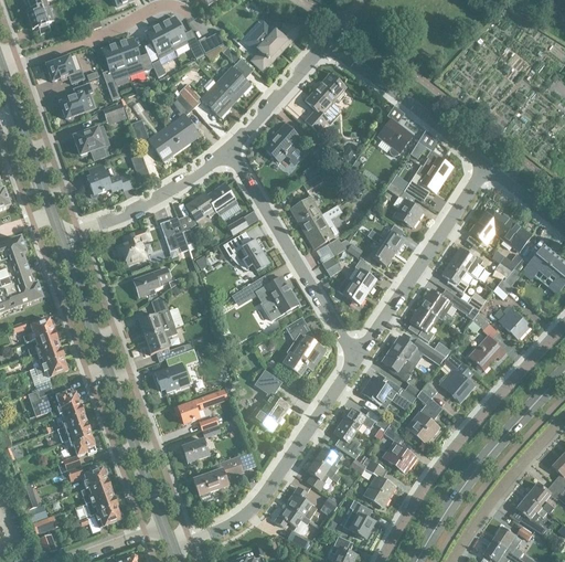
[(30,12),(49,6),(46,0),(29,0),(31,7),(28,8),(30,12)]
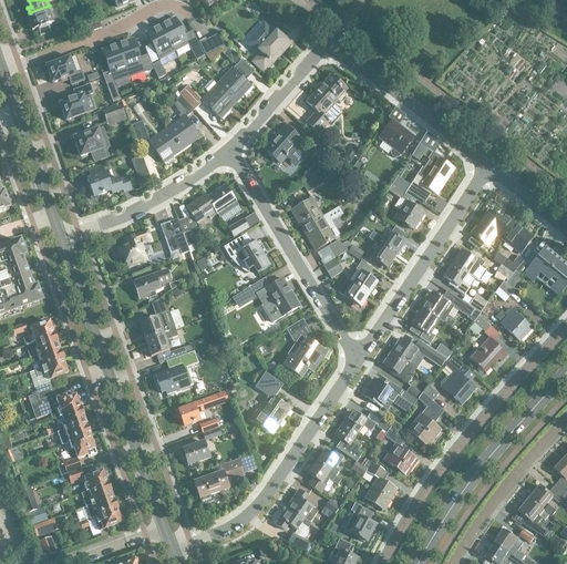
[(49,6),(30,12),(31,16),(29,17),(33,29),(39,27),(42,33),(51,30),(49,23),(61,19),(55,3),(49,6)]
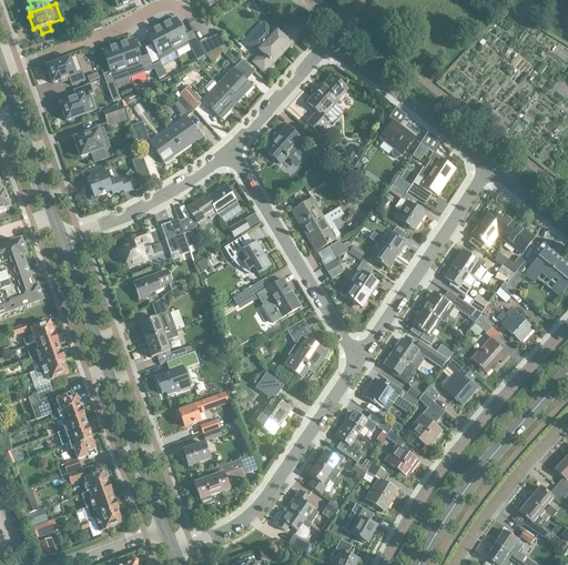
[(163,11),(152,13),(153,23),(164,21),(163,11)]
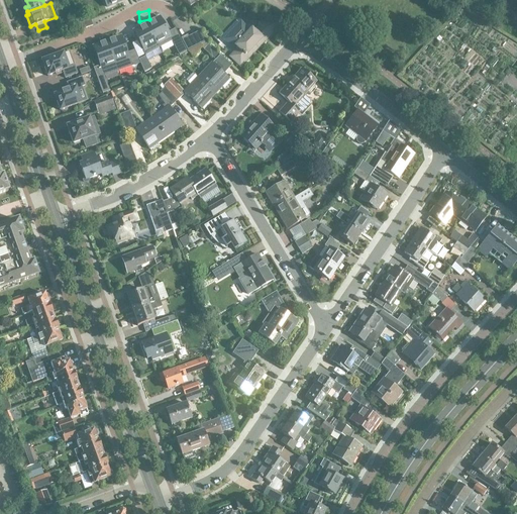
[(172,38),(160,15),(146,21),(159,44),(172,38)]
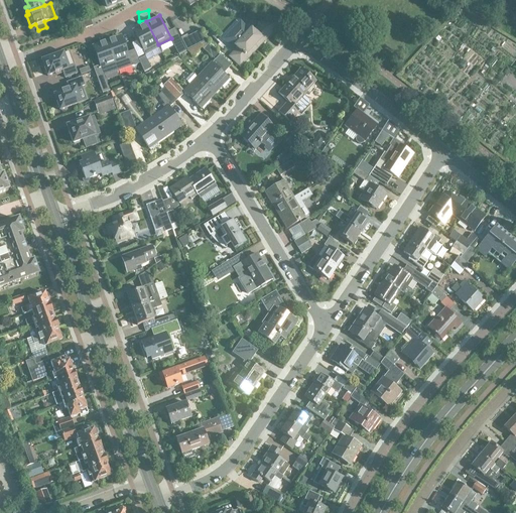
[(93,23),(90,16),(77,21),(79,28),(93,23)]
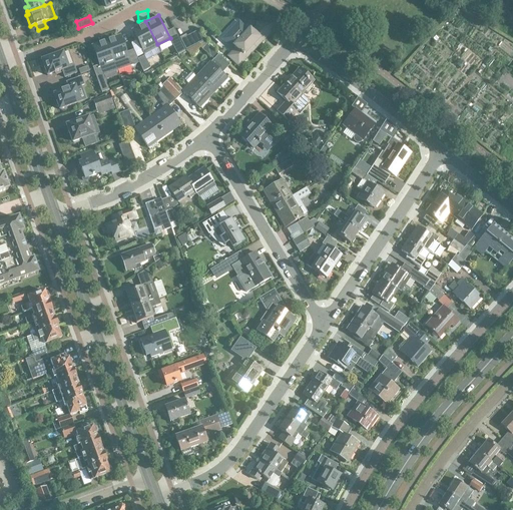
[(157,44),(145,21),(132,28),(144,51),(157,44)]
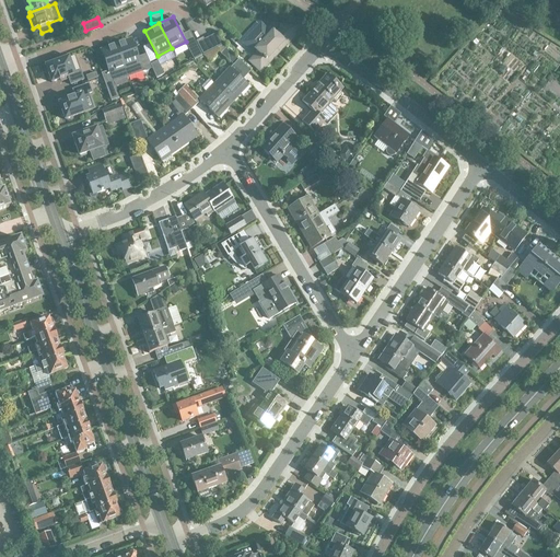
[(280,27),(276,32),(273,30),(264,39),(254,30),(244,41),(256,53),(249,59),(260,69),(294,34),(294,25),(281,23),(280,27)]
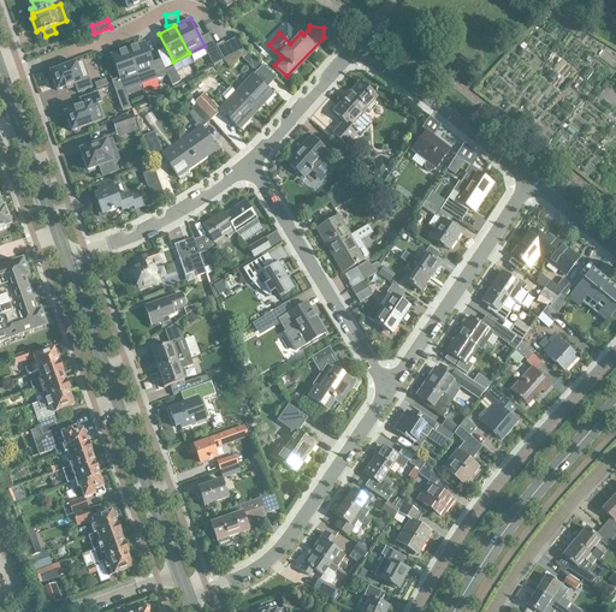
[(231,54),(224,41),(223,39),(215,43),(224,58),(231,54)]
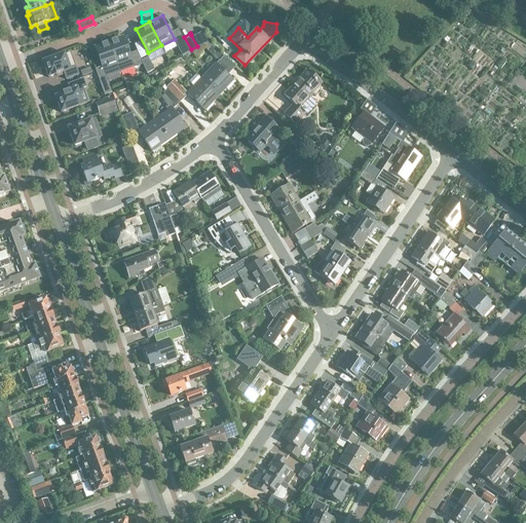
[(122,35),(109,40),(119,70),(142,62),(142,60),(137,49),(129,51),(122,35)]
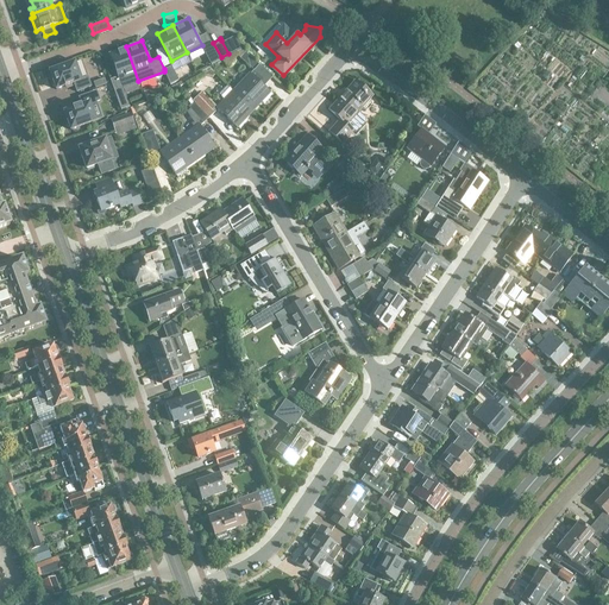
[(219,58),(212,45),(203,50),(211,63),(219,58)]
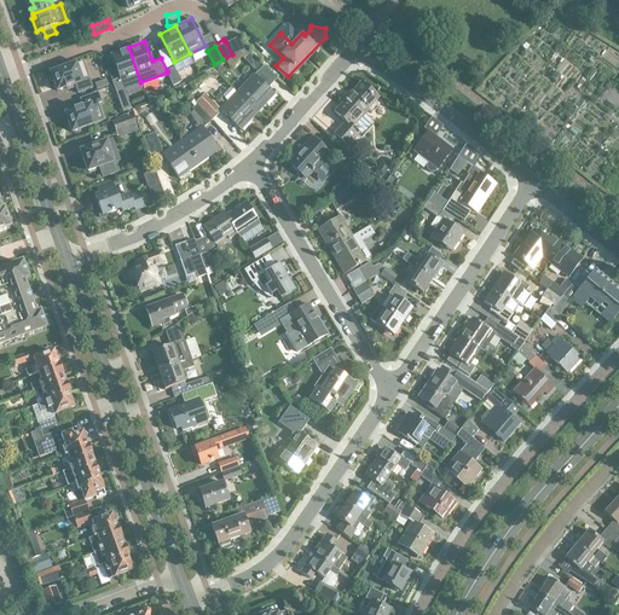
[(140,82),(128,47),(111,53),(125,88),(140,82)]
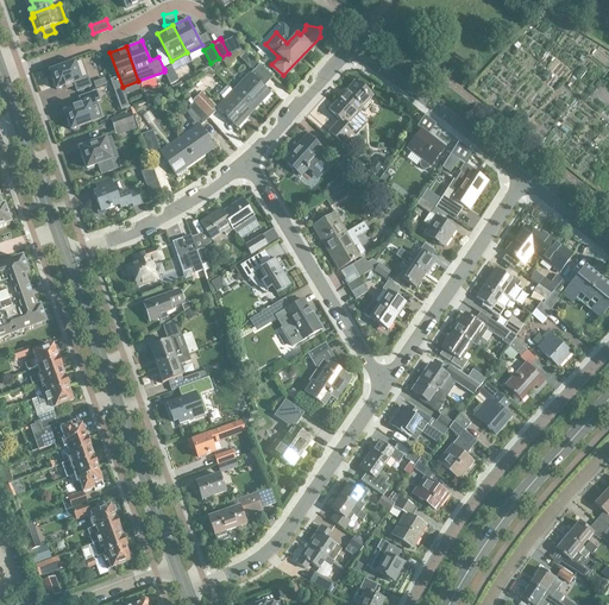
[(259,63),(245,50),(240,56),(255,69),(259,63)]
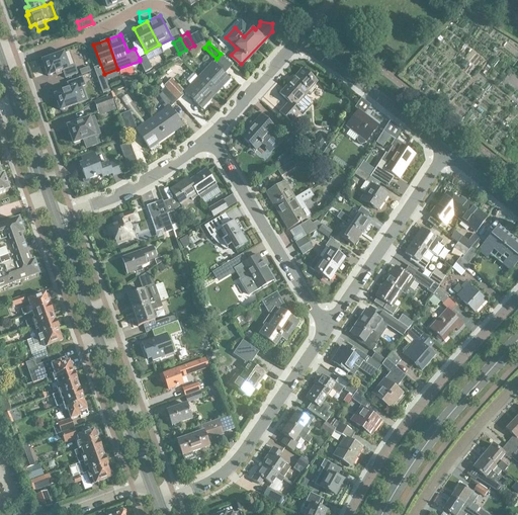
[(69,66),(64,52),(41,59),(44,62),(41,63),(45,72),(47,71),(48,74),(55,72),(62,70),(62,69),(63,69),(65,76),(77,72),(74,64),(69,66)]
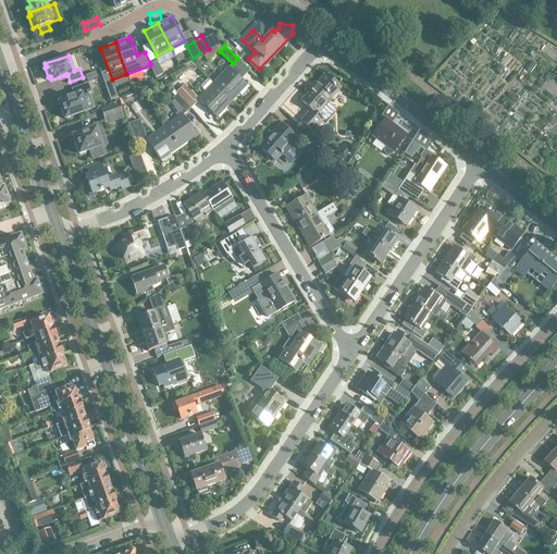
[(163,71),(157,59),(150,63),(150,65),(156,75),(163,71)]
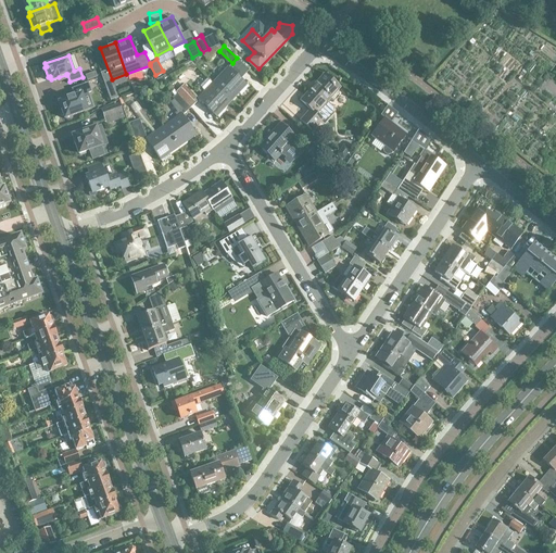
[(241,71),(232,63),(214,83),(230,99),(238,90),(240,92),(248,85),(238,75),(241,71)]
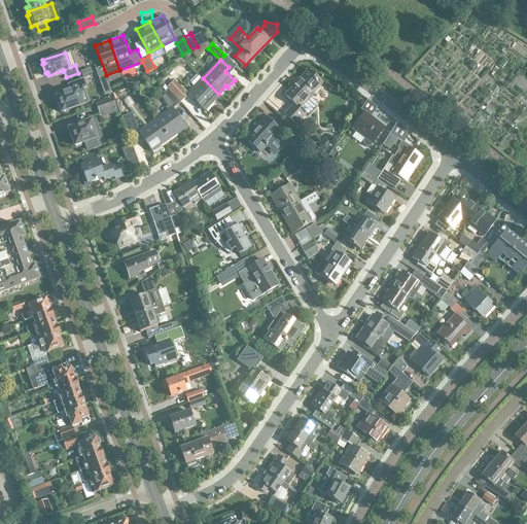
[(301,105),(313,91),(314,92),(316,92),(321,86),(321,84),(320,83),(321,81),(307,69),(285,95),(293,102),(284,112),(296,124),(307,111),(301,105)]
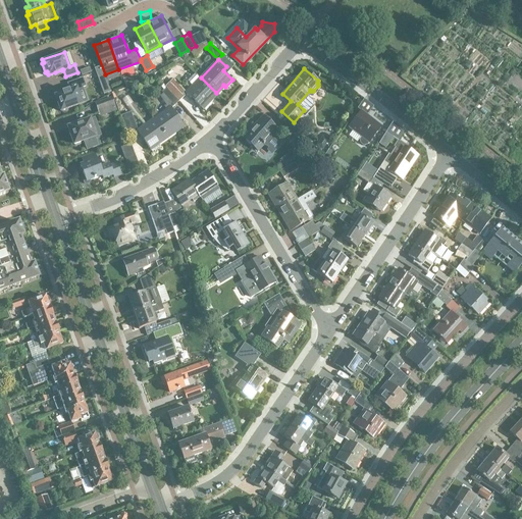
[(195,71),(188,79),(192,84),(199,75),(195,71)]
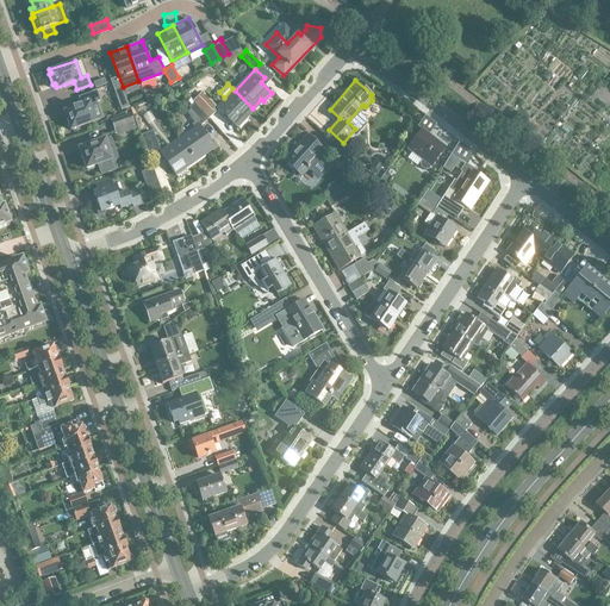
[(95,119),(89,101),(97,99),(93,89),(79,95),(82,104),(81,104),(80,104),(73,106),(73,107),(64,110),(66,113),(63,114),(67,125),(69,124),(70,127),(95,119)]
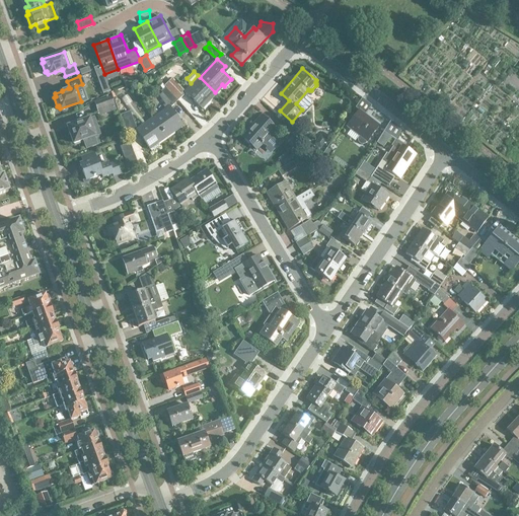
[(109,89),(105,77),(98,79),(102,91),(109,89)]
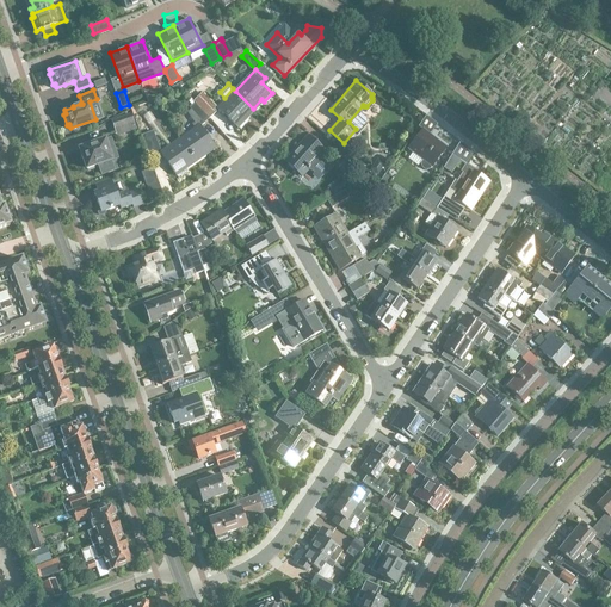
[(247,119),(245,117),(253,109),(235,91),(218,107),(240,128),(247,119)]
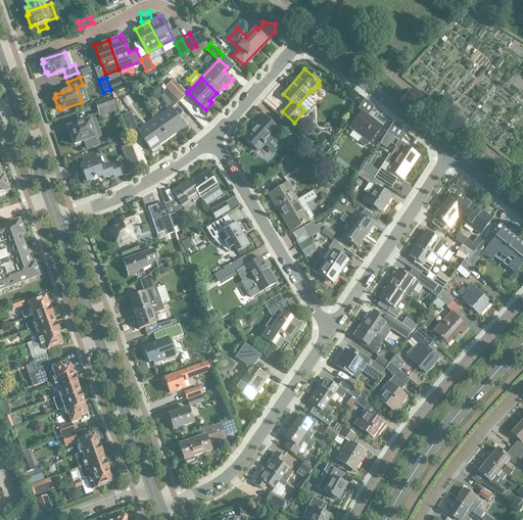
[(173,83),(168,88),(179,100),(184,95),(173,83)]
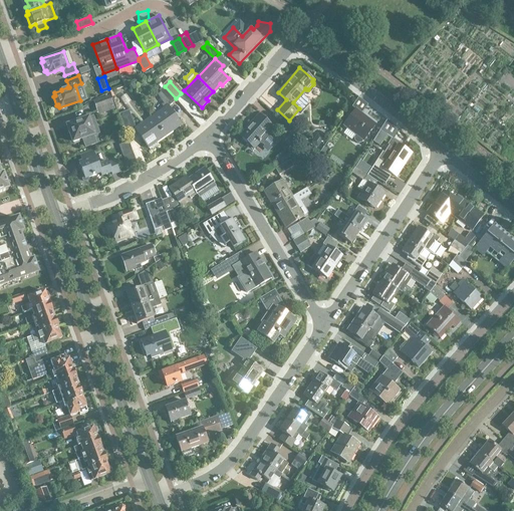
[(165,107),(152,116),(164,134),(173,128),(172,125),(179,120),(168,104),(172,102),(176,98),(165,86),(161,90),(158,92),(164,101),(161,102),(165,107)]
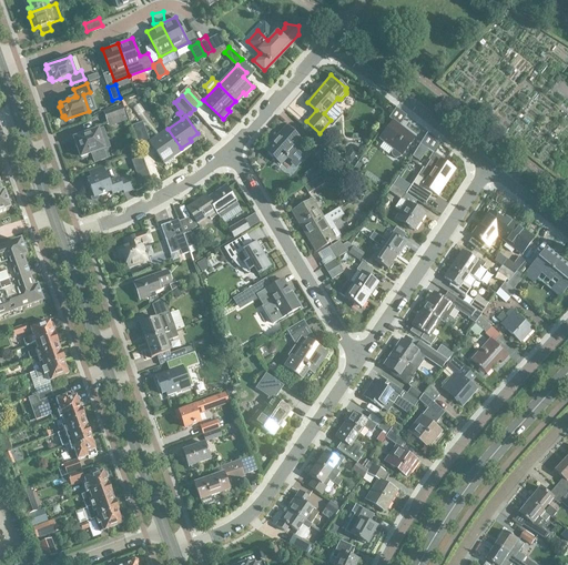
[(127,119),(121,104),(104,110),(108,120),(119,117),(120,121),(127,119)]
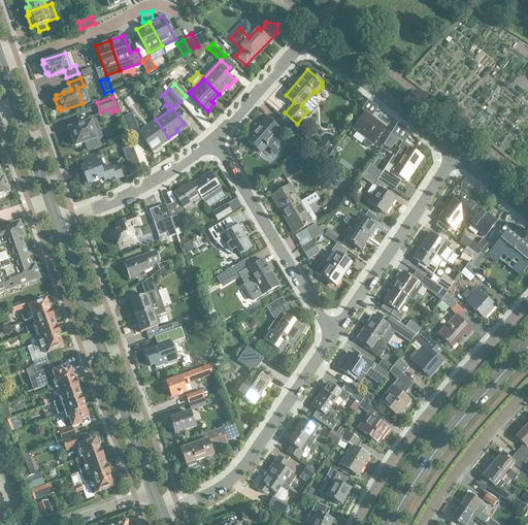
[(129,134),(139,130),(132,110),(122,115),(129,134)]
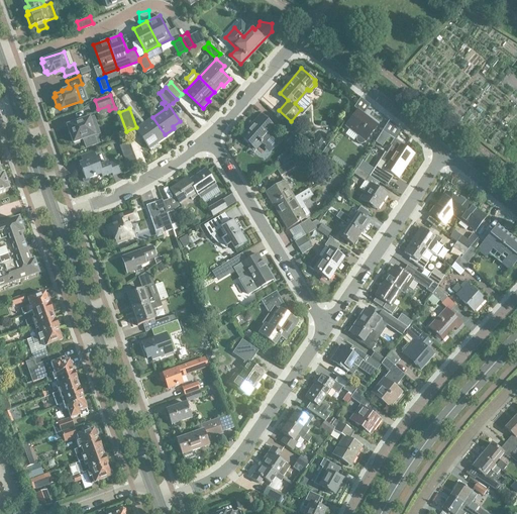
[(345,124),(357,133),(356,136),(356,138),(357,140),(358,141),(360,141),(363,141),(365,140),(366,139),(378,123),(358,108),(345,124)]
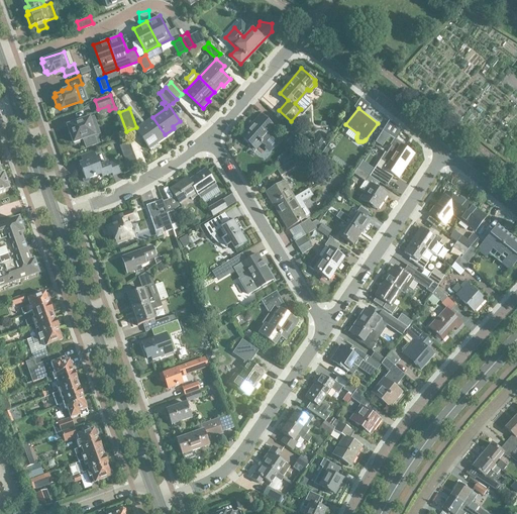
[(255,147),(261,141),(266,144),(265,146),(269,151),(278,141),(269,132),(275,126),(260,113),(241,134),(255,147)]
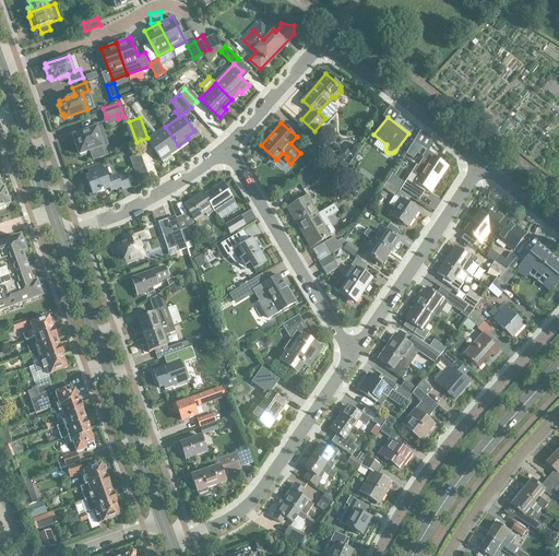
[(103,145),(100,137),(97,127),(74,134),(80,153),(91,149),(94,158),(105,154),(102,145),(103,145)]
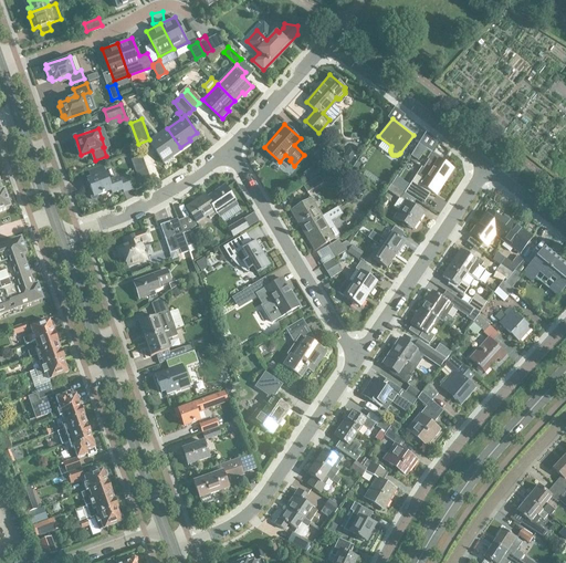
[(171,154),(180,147),(167,128),(148,141),(160,158),(170,152),(171,154)]
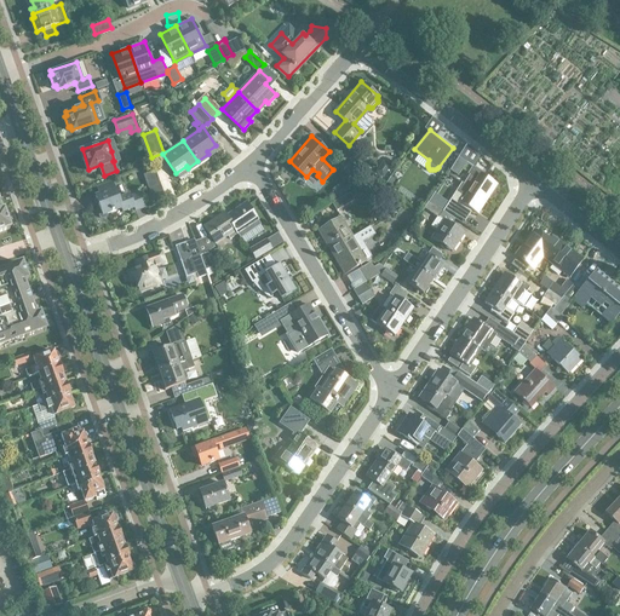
[(458,173),(466,160),(459,155),(449,168),(458,173)]
